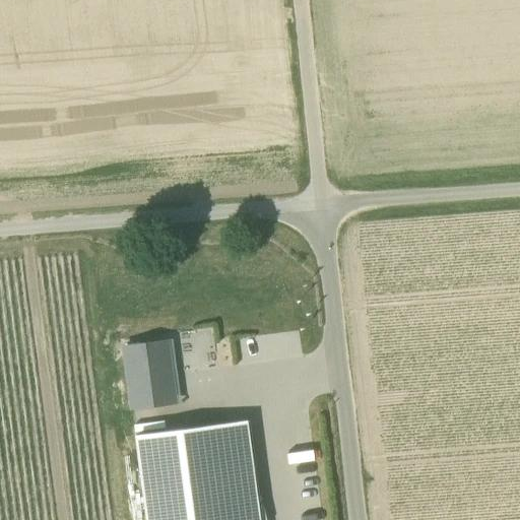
[(121,323),(124,347),(160,342),(167,341),(164,317),(121,323)]
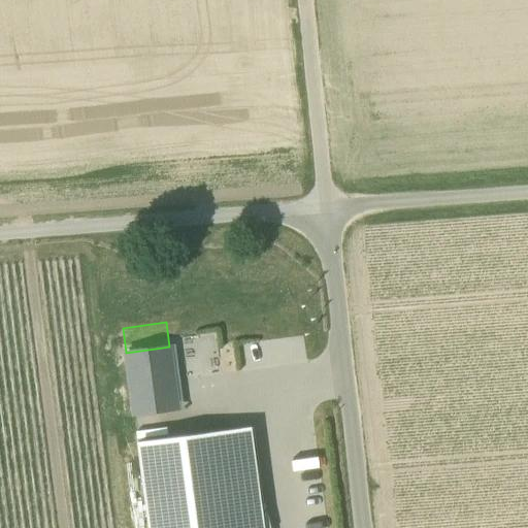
[(165,365),(163,348),(126,353),(134,414),(171,408),(170,403),(165,365)]
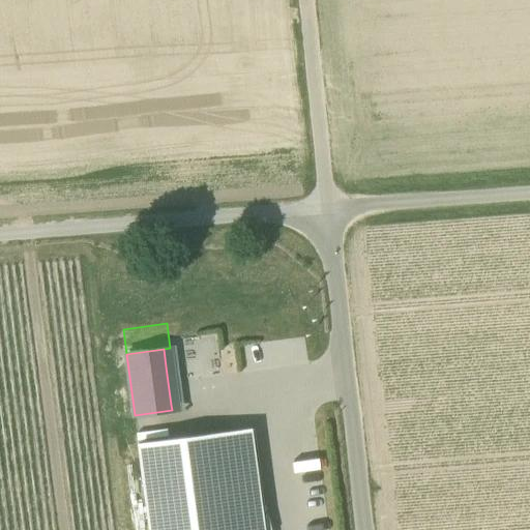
[(195,362),(166,366),(171,405),(200,402),(195,362)]
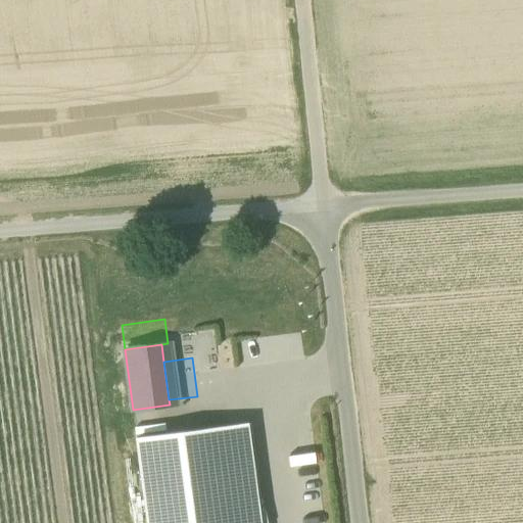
[(260,522),(247,423),(226,426),(238,522),(260,522)]
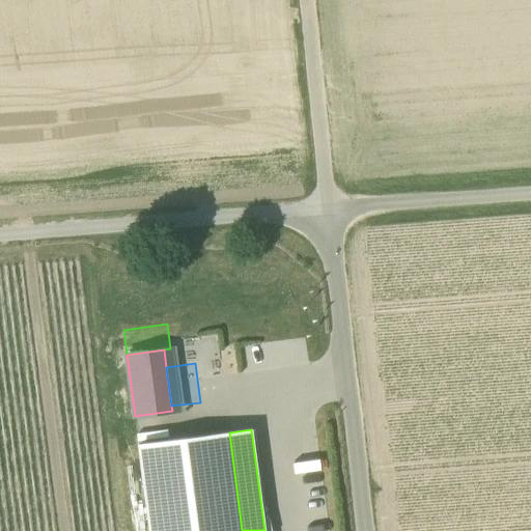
[(139,445),(149,530),(242,530),(229,432),(155,443),(139,445)]
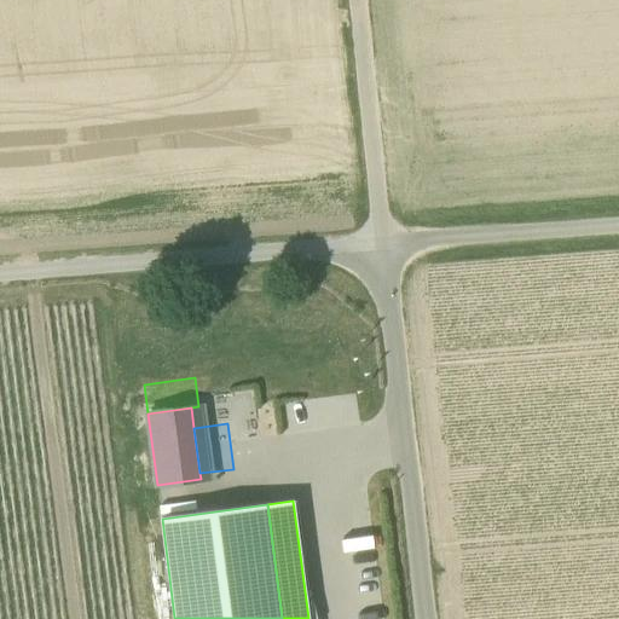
All buildings are outlined.
